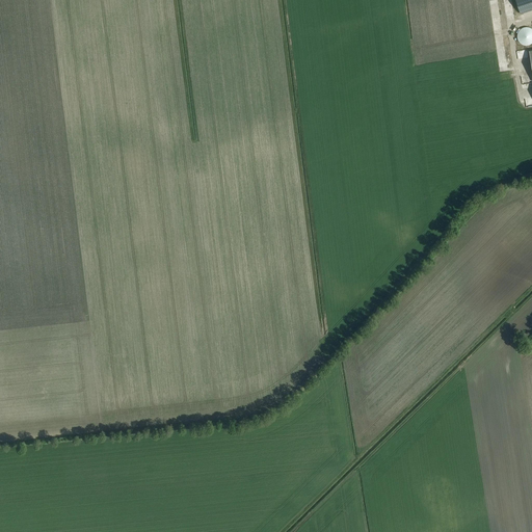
[(531,0),(515,0),(521,14),(531,9),(531,0)]
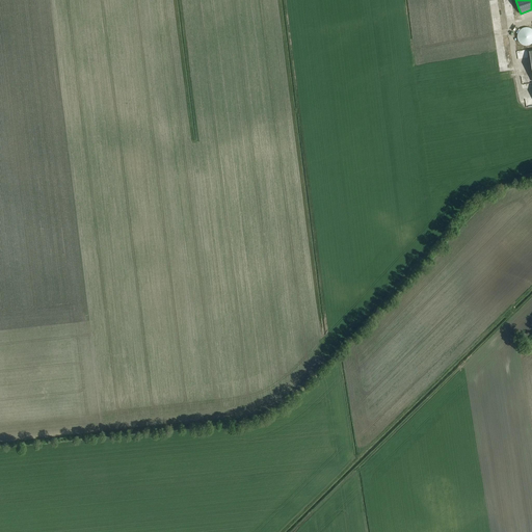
[(527,27),(525,27),(523,28),(522,28),(521,29),(520,31),(519,32),(517,33),(517,35),(517,37),(517,38),(519,41),(519,42),(520,43),(522,44),(523,45),(524,45),(526,46),(528,46),(529,45),(531,44),(531,43),(531,28),(530,28),(528,27),(527,27)]
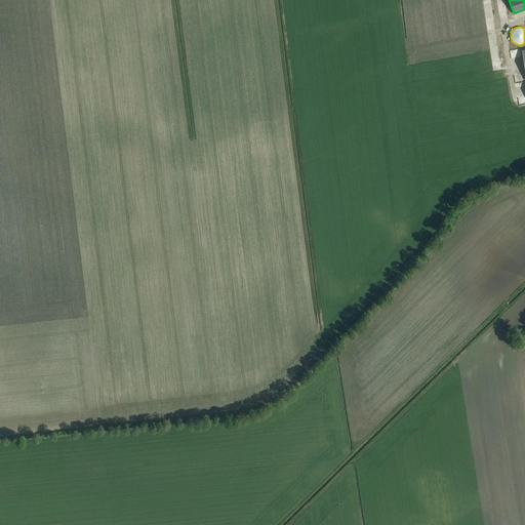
[(511,61),(521,58),(520,51),(510,53),(511,61)]
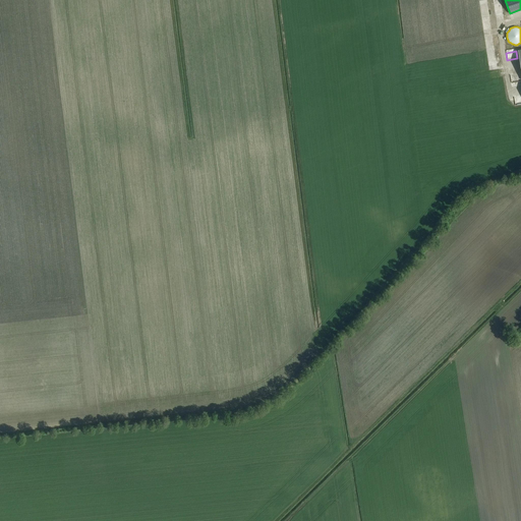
[(495,59),(487,61),(489,71),(498,70),(495,59)]
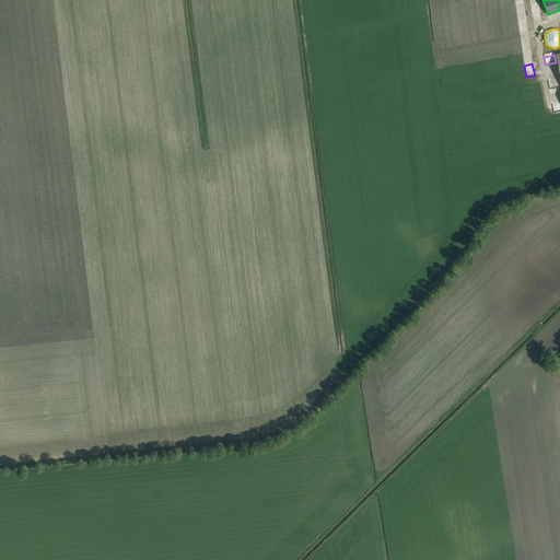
[(559,93),(559,90),(550,92),(548,83),(543,84),(547,107),(553,106),(551,95),(559,93)]
